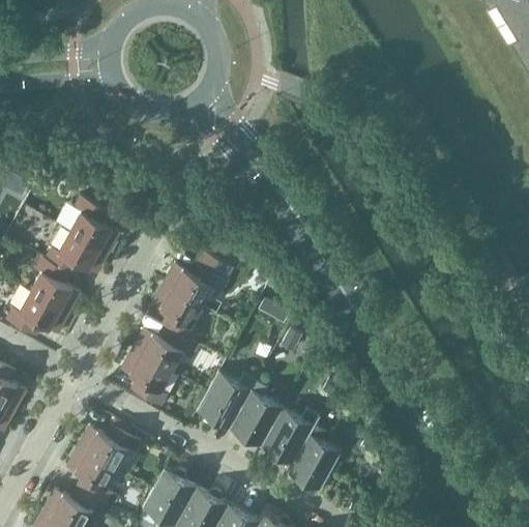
[(528,0),(490,0),(528,62),(528,0)]
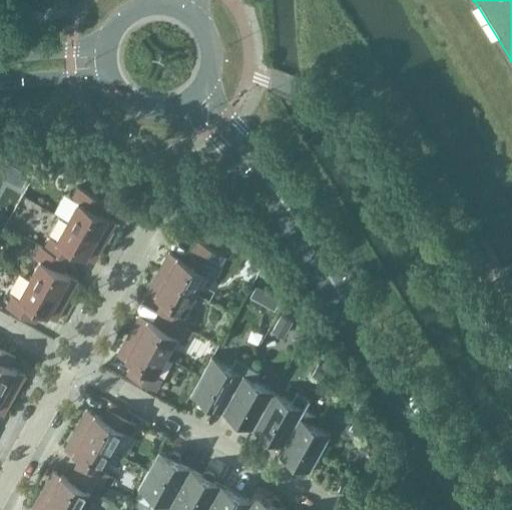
[(20,172),(12,186),(20,191),(28,177),(20,172)]
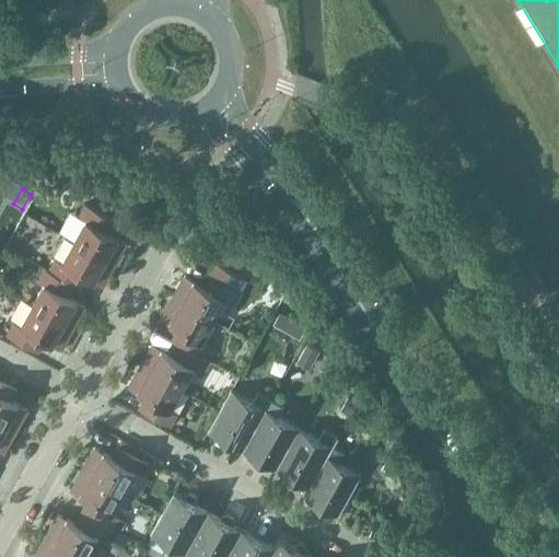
[(73,244),(115,268),(127,246),(105,234),(112,222),(85,207),(79,219),(85,223),(73,244)]
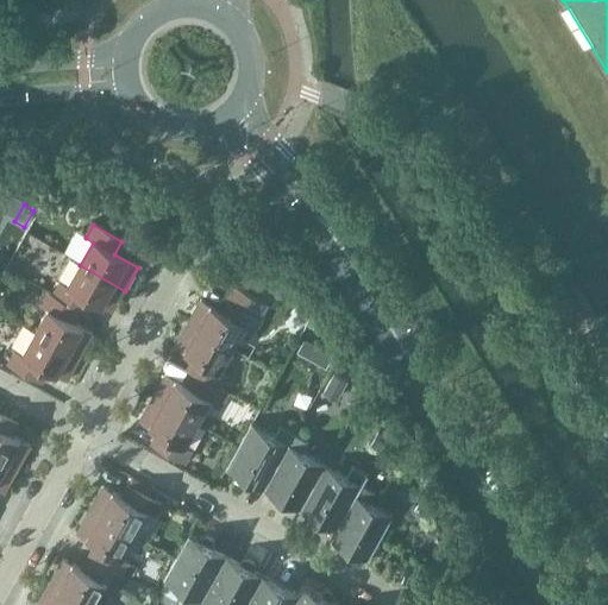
[(52,297),(76,312),(81,314),(88,301),(112,314),(125,291),(80,265),(67,289),(60,284),(52,297)]
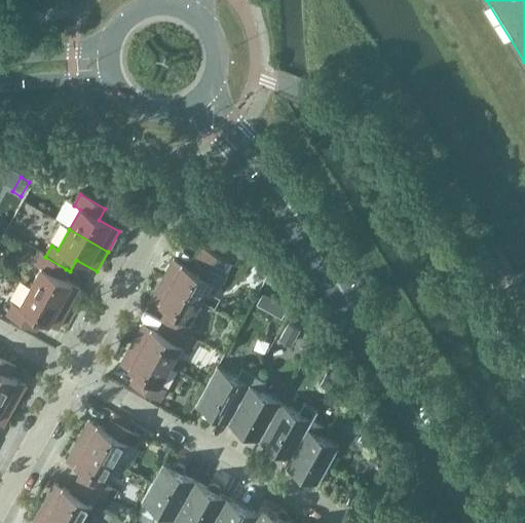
[(173,261),(161,282),(200,303),(212,284),(218,287),(230,265),(205,251),(193,272),(173,261)]
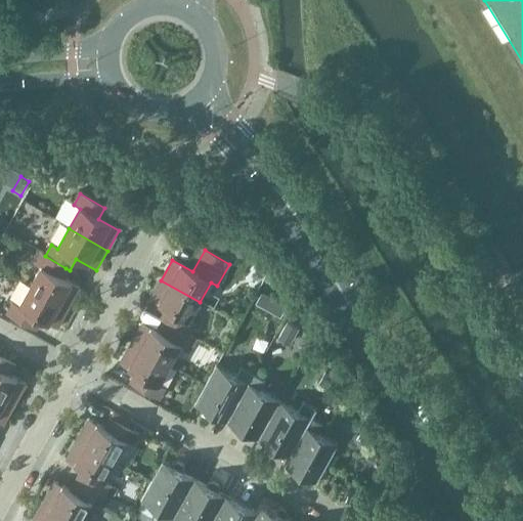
[(66,268),(45,256),(41,254),(35,264),(41,268),(30,288),(69,310),(80,290),(59,278),(66,268)]
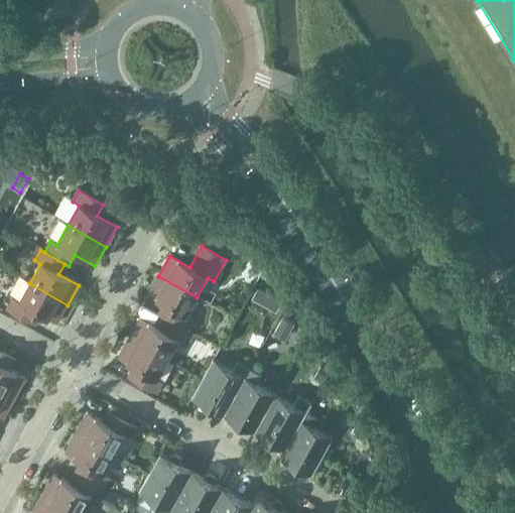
[(161,317),(165,321),(186,332),(191,321),(185,317),(197,297),(158,276),(147,296),(167,307),(161,317)]
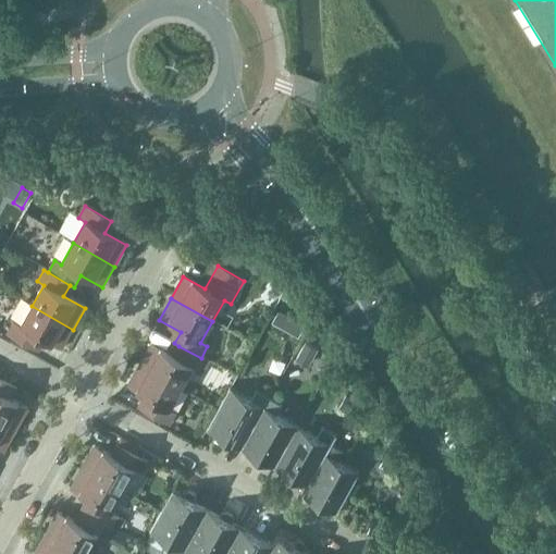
[(60,352),(73,330),(32,306),(20,328),(13,323),(7,335),(33,351),(39,340),(60,352)]
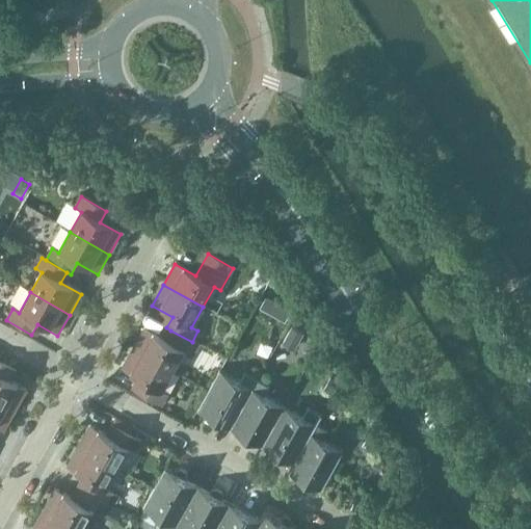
[(266,299),(260,311),(267,315),(273,303),(266,299)]
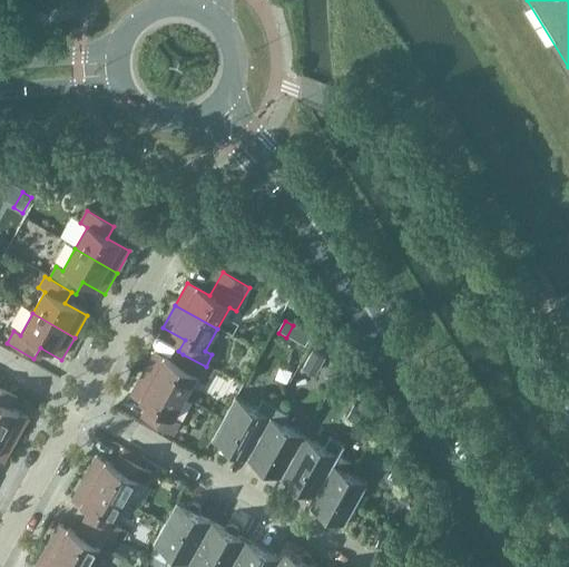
[(211,369),(206,367),(183,354),(176,365),(155,353),(143,375),(184,399),(196,377),(204,381),(204,380),(208,372),(211,369)]
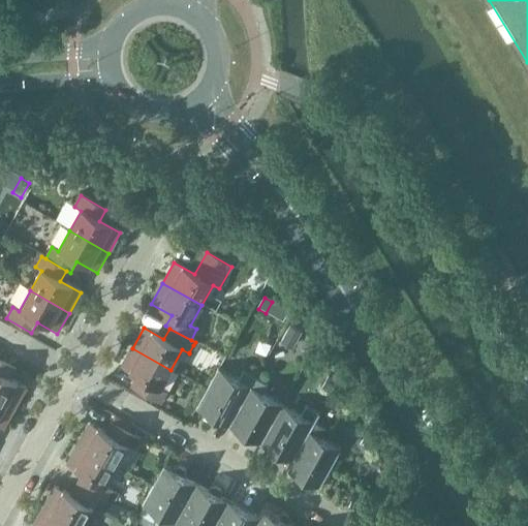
[(289,328),(280,345),(291,351),(301,334),(289,328)]
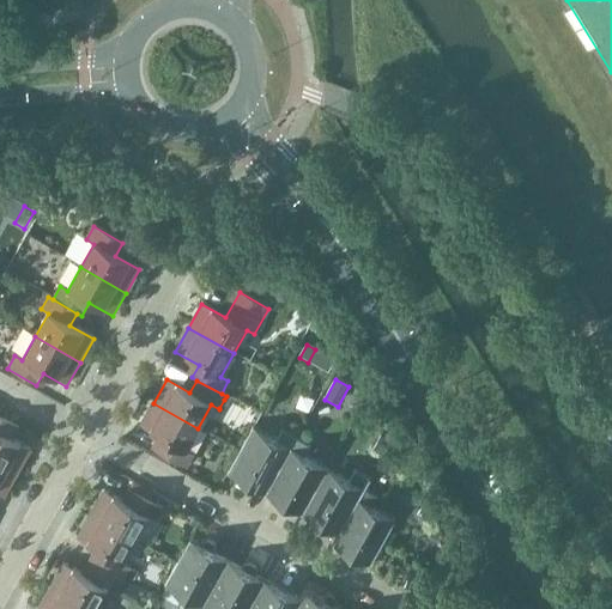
[(186,451),(198,428),(153,403),(140,427),(163,440),(156,452),(186,469),(193,456),(186,451)]
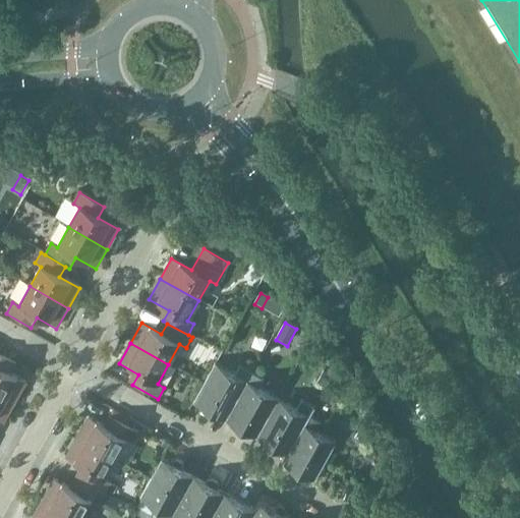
[(0,396),(14,404),(25,384),(6,372),(11,362),(0,355),(0,396)]
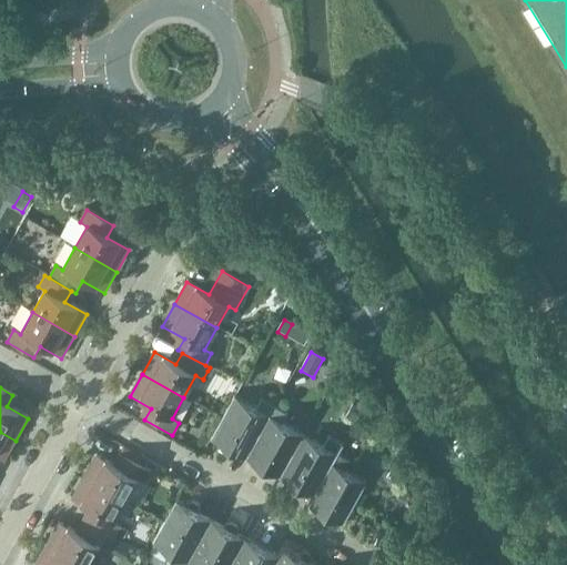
[(211,440),(245,460),(274,409),(261,401),(255,411),(234,399),(211,440)]
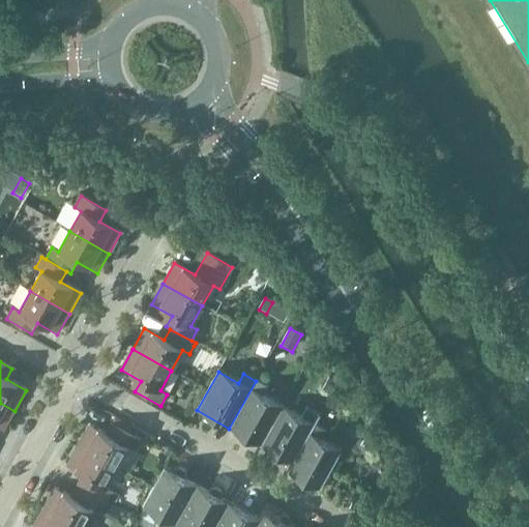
[(330,379),(323,390),(330,394),(336,383),(330,379)]
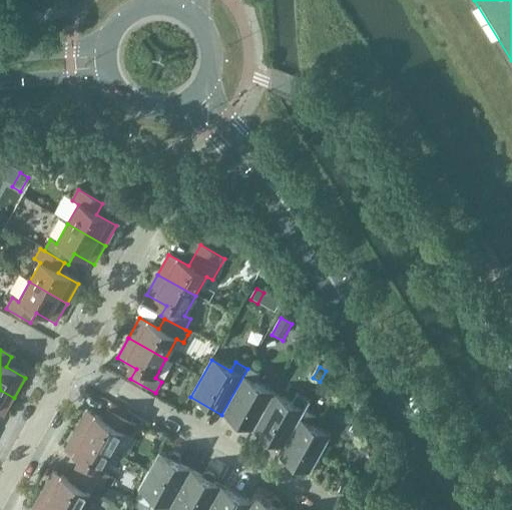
[(221,415),(251,432),(273,394),(254,384),(260,376),(247,369),(221,415)]
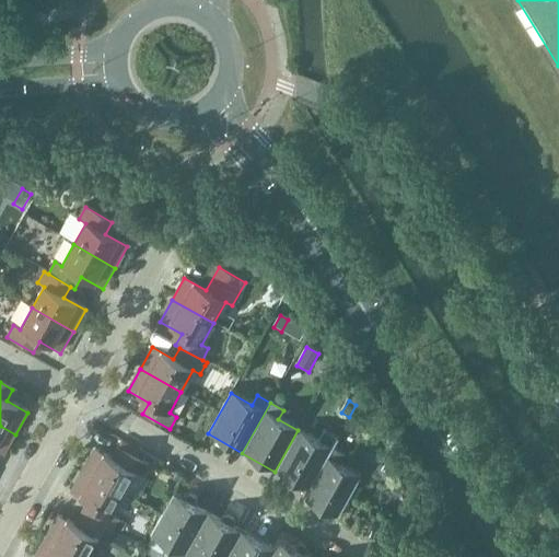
[(360,416),(350,425),(360,437),(370,428),(360,416)]
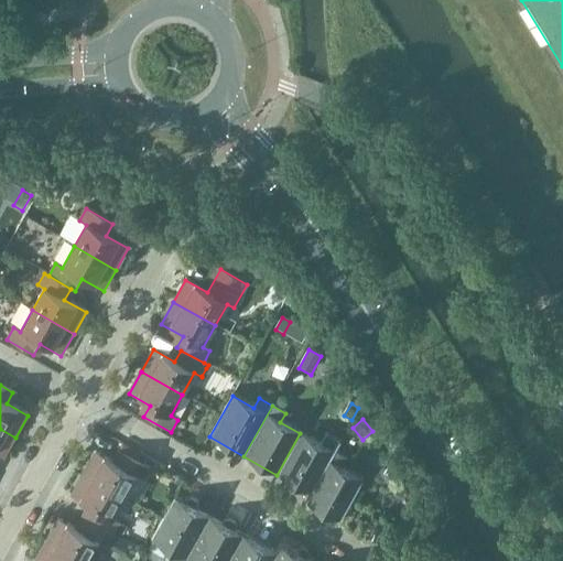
[(0,457),(3,460),(15,438),(0,429),(0,457)]
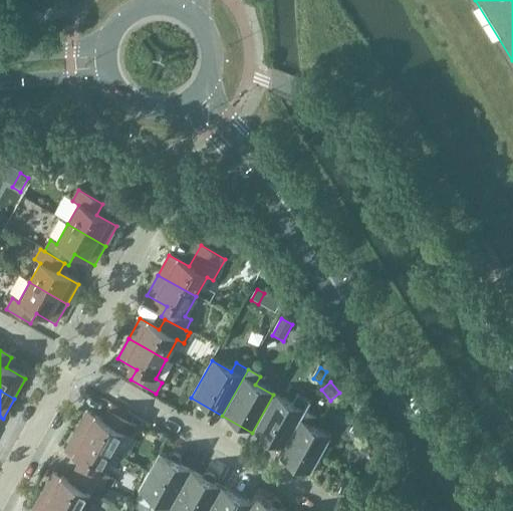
[(292,405),(273,395),(252,433),(282,449),(283,450),(304,412),(305,413),(310,404),(297,397),(292,405)]
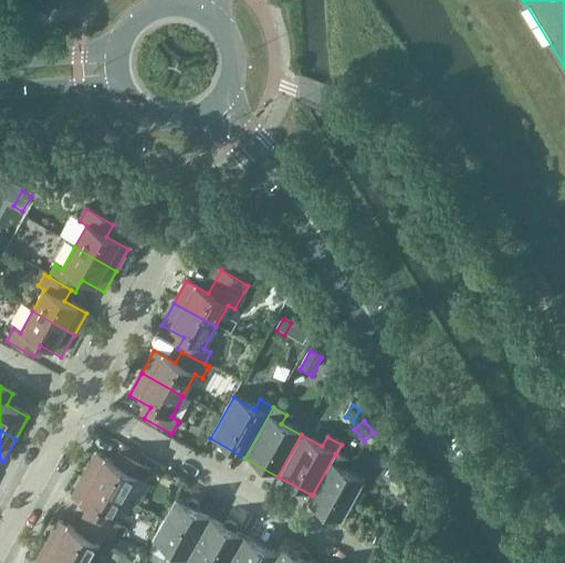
[(335,454),(312,496),(311,494),(305,504),(318,511),(317,515),(318,521),(328,525),(334,524),(336,521),(342,524),(365,482),(343,470),(348,461),(336,455),(335,454)]
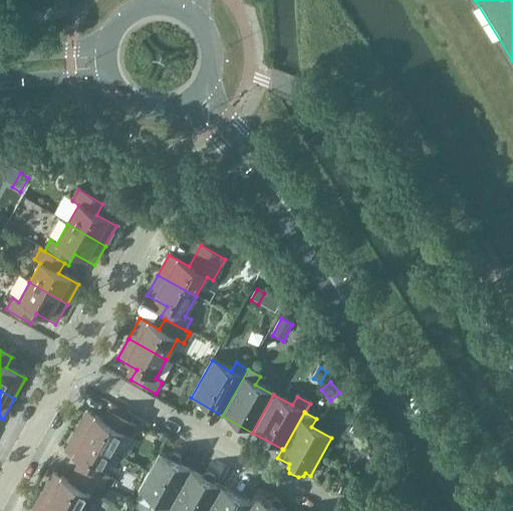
[(86,413),(75,433),(113,454),(124,435),(131,438),(137,428),(112,414),(106,424),(86,413)]
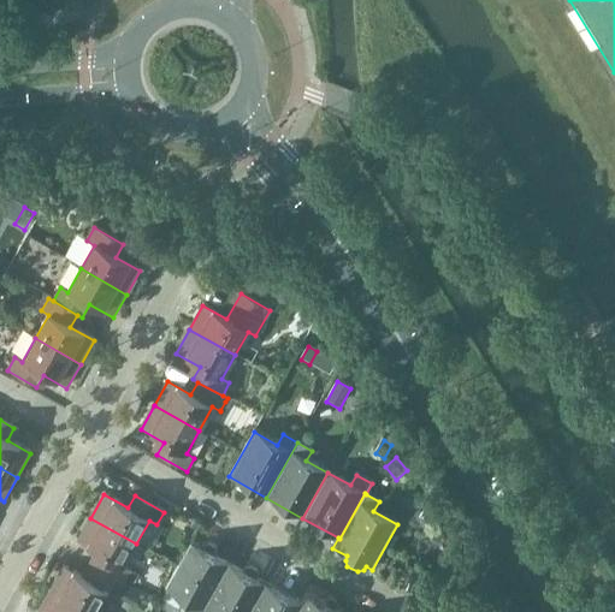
[(136,544),(90,518),(77,542),(100,556),(94,568),(123,584),(130,571),(123,568),(136,544)]
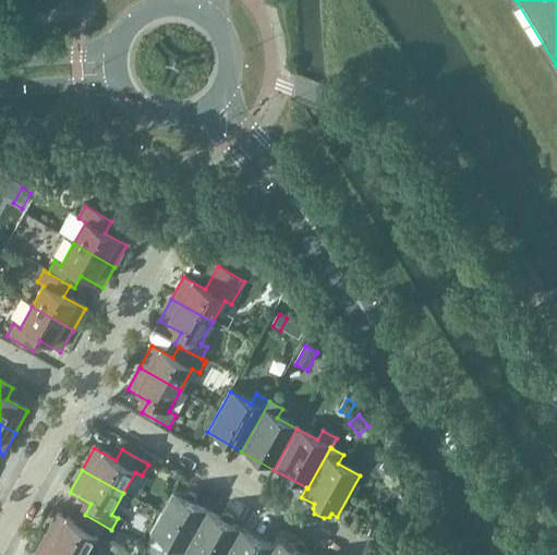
[(183,554),(207,513),(195,506),(196,503),(195,497),(189,494),(183,495),(182,498),(172,494),(149,534),(171,546),(167,554),(183,554)]
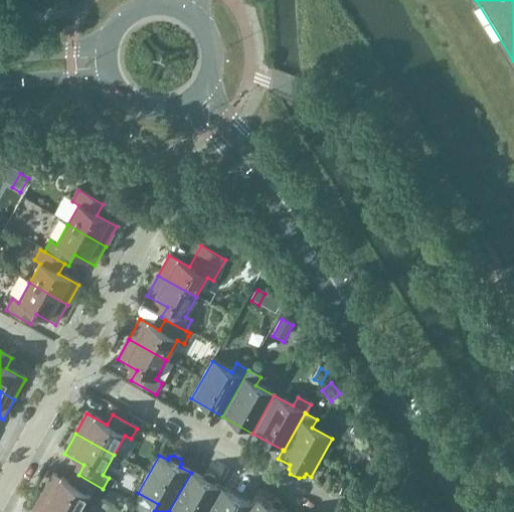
[(209,511),(221,490),(214,486),(216,483),(214,478),(209,475),(204,476),(202,479),(191,473),(169,511),(209,511)]
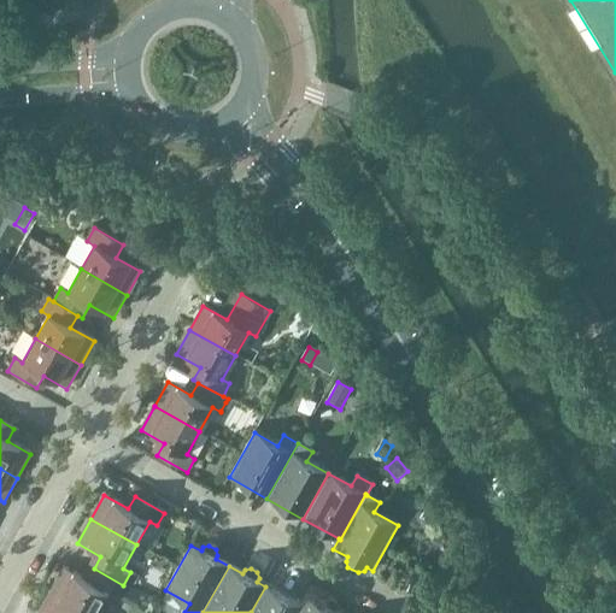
[(123,585),(94,569),(87,582),(63,569),(50,593),(86,612),(98,612),(109,594),(116,599),(123,585)]
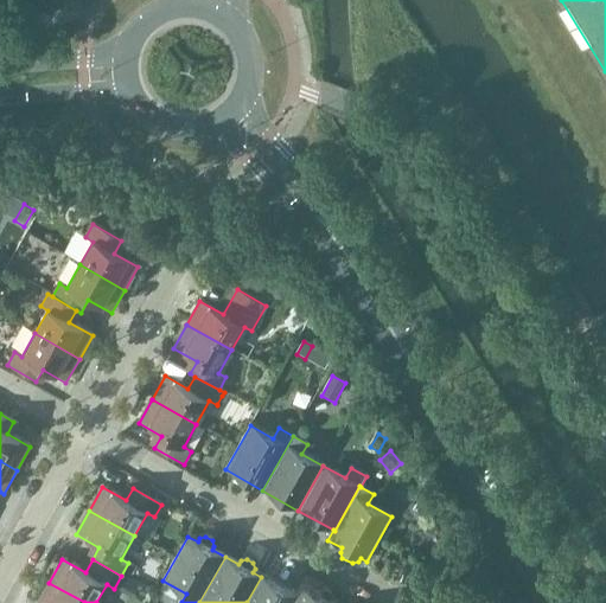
[(129,564),(123,573),(131,577),(135,568),(129,564)]
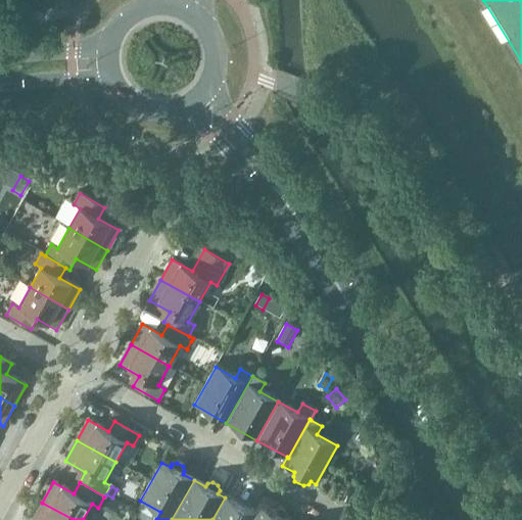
[(253,519),(256,515),(254,514),(225,498),(212,519),(253,519)]
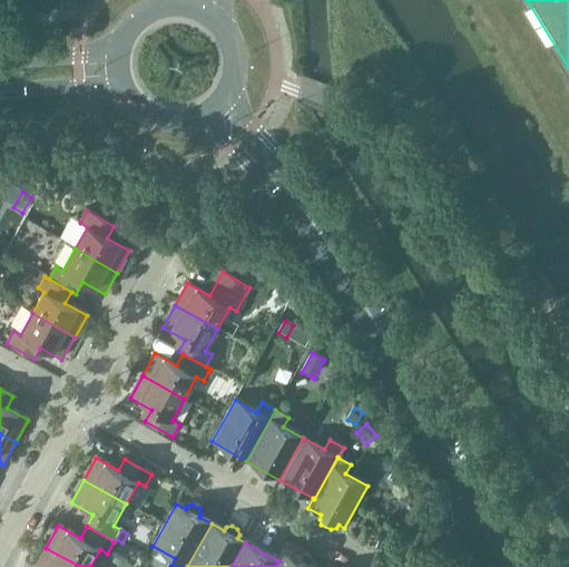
[(79,566),(46,548),(36,566),(79,566)]
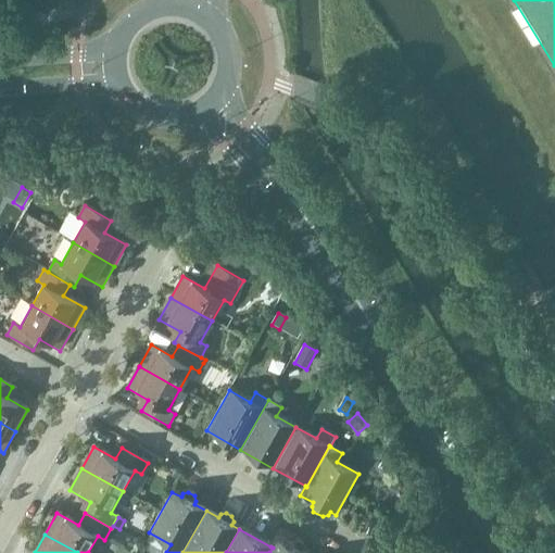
[(303,552),(304,550),(303,544),(297,540),(291,542),(289,545),(276,538),(270,547),(273,548),(269,552),(303,552)]
